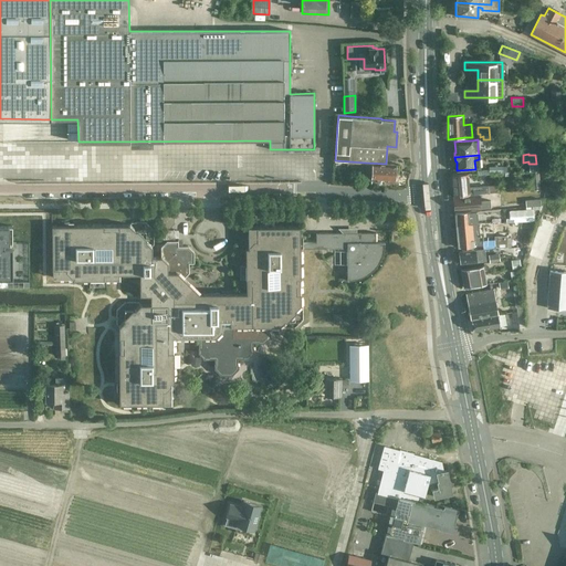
[(364,177),(370,178),(394,179),(395,174),(396,173),(396,167),(395,166),(395,165),(386,164),(365,163),(364,177)]
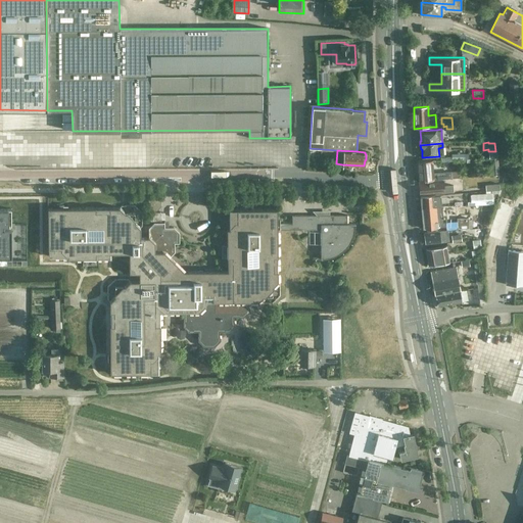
[(492,176),(500,175),(500,165),(498,165),(497,158),(491,158),(492,176)]
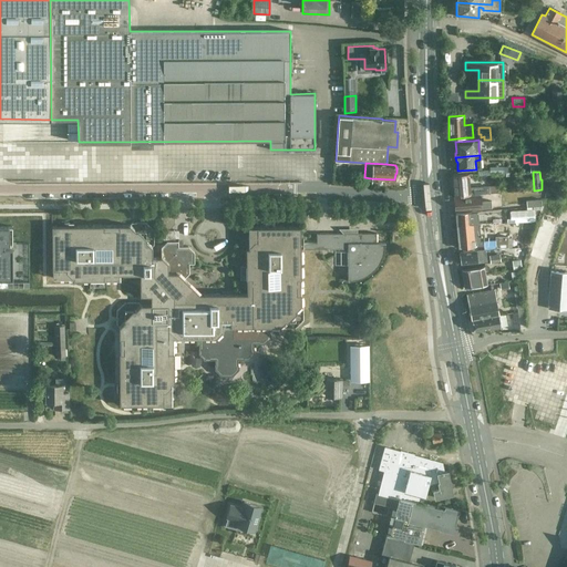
[(470,186),(468,174),(452,175),(453,197),(471,195),(490,193),(497,193),(497,185),(488,186),(488,185),(470,186)]
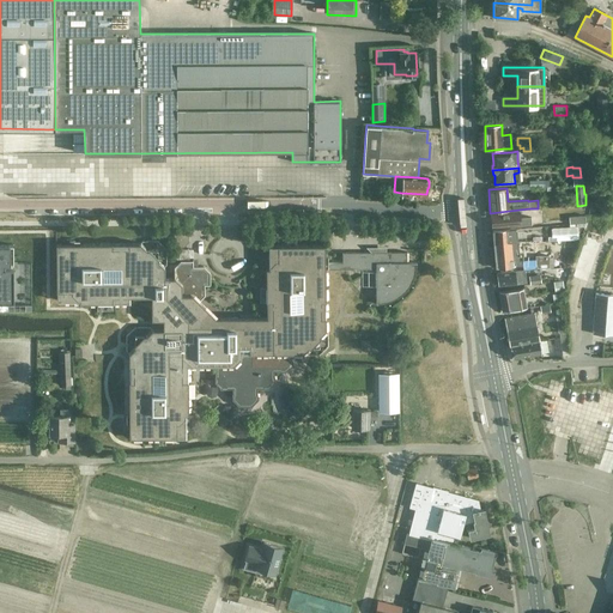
[(491,214),(492,229),(532,225),(530,217),(520,218),(519,211),(491,214)]
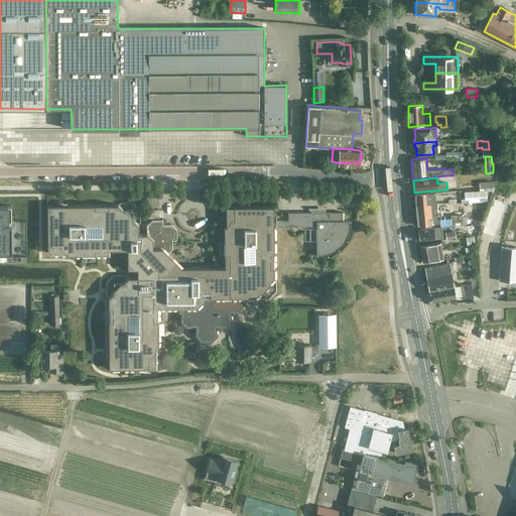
[(154,195),(150,190),(146,195),(146,204),(150,207),(154,203),(158,203),(158,195),(154,195)]
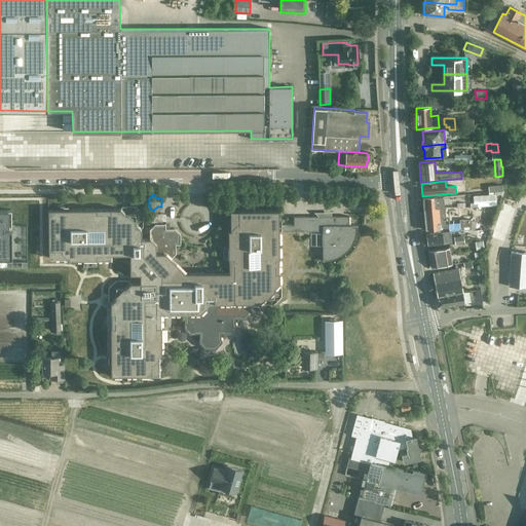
[(444,208),(444,207),(443,196),(422,198),(423,209),(444,208)]
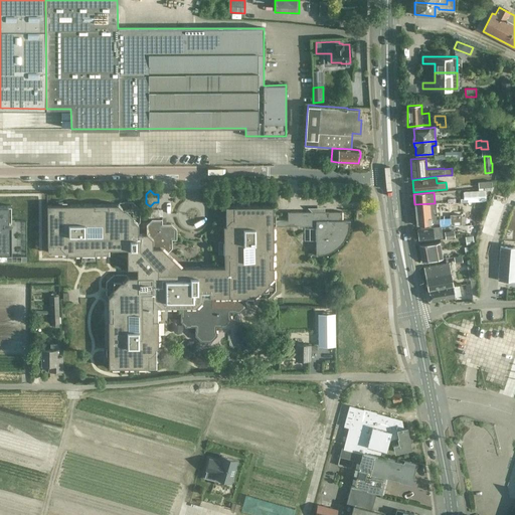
[(487,200),(487,193),(469,193),(469,201),(487,200)]
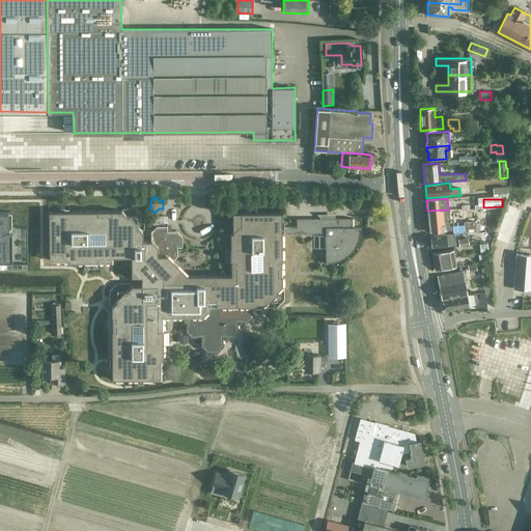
[(494,247),(506,250),(510,235),(515,236),(525,204),(508,199),(494,247)]
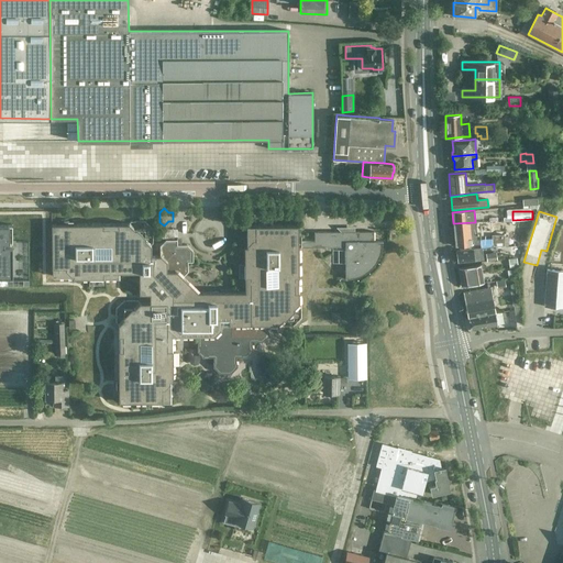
[(476,239),(475,222),(453,223),(455,245),(479,244),(479,239),(476,239)]
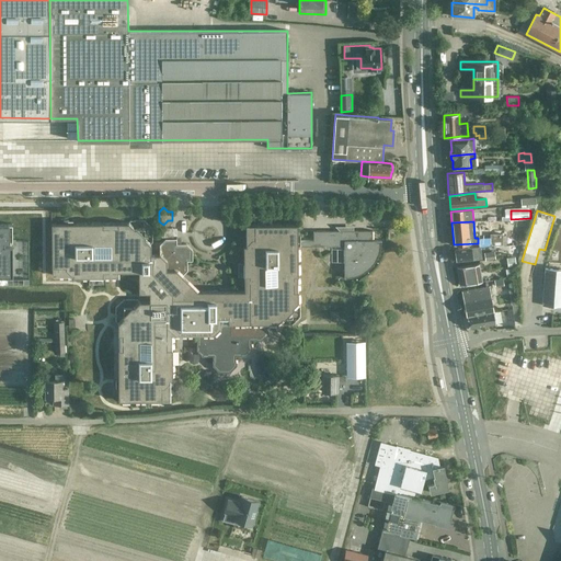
[(0,274),(12,274),(12,243),(3,243),(3,241),(9,240),(9,224),(0,222),(0,274)]
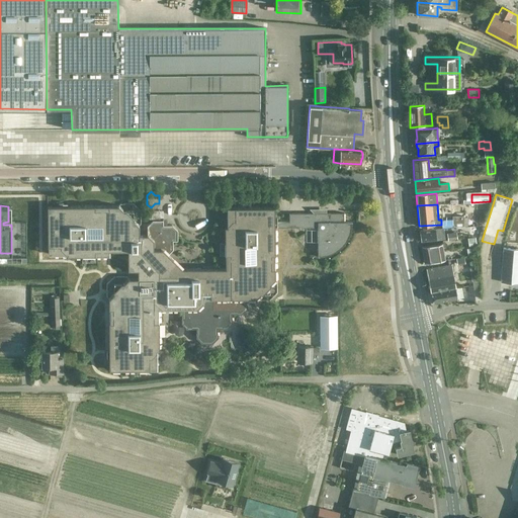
[(94,205),(48,206),(48,246),(48,253),(65,253),(67,253),(67,256),(109,255),(109,251),(127,251),(127,270),(138,270),(138,271),(138,278),(128,278),(123,283),(120,283),(113,291),(113,293),(108,298),(108,309),(108,322),(109,369),(149,369),(149,368),(157,368),(157,350),(159,350),(158,309),(181,309),(181,318),(181,323),(186,328),(192,328),(196,328),(196,332),(195,332),(195,337),(201,343),(211,343),(218,337),(218,332),(217,332),(217,328),(221,328),(227,328),(232,323),(232,317),(232,313),(236,313),(236,314),(241,313),(246,308),(246,303),(246,298),(255,298),(260,293),(262,293),(269,285),(270,283),(274,278),(274,268),(274,254),(274,228),(318,228),(318,253),(322,252),(326,251),(331,249),(334,248),(337,245),(341,242),(343,239),(345,235),(347,231),(347,227),(348,222),(344,222),(343,212),(289,213),(289,222),(274,222),(274,207),(234,207),(227,207),(227,227),(225,227),(225,255),(225,268),(198,268),(186,268),(182,268),(168,254),(173,250),(173,241),(177,241),(177,230),(172,225),(163,225),(163,220),(163,210),(147,210),(147,221),(150,223),(147,225),(147,235),(139,235),(139,226),(134,221),(134,218),(125,210),(123,210),(118,205),(108,205),(107,209),(95,209),(94,205)]
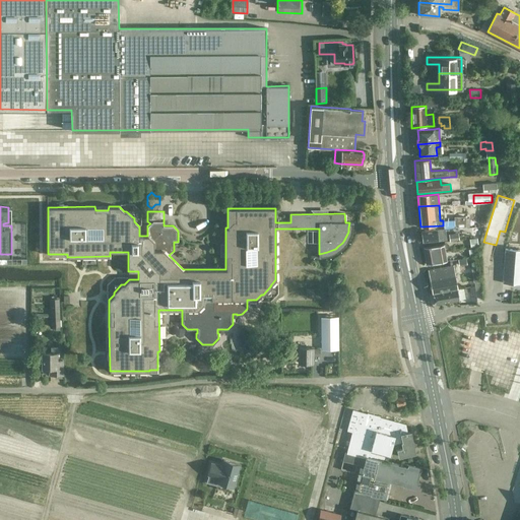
[(465,216),(453,216),(454,228),(466,228),(465,216)]
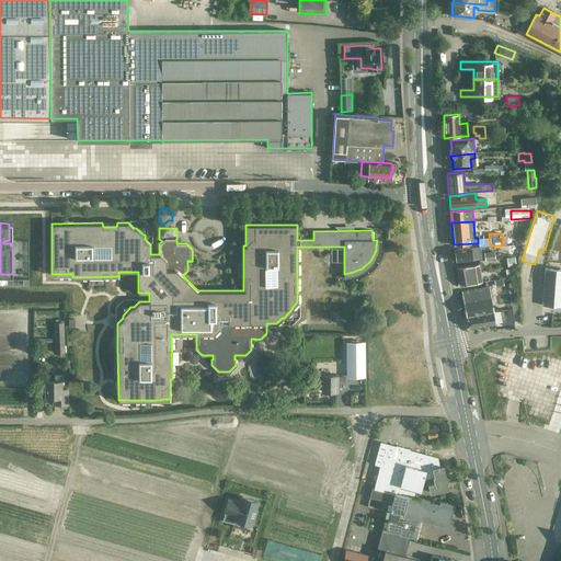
[(473,260),(478,259),(478,255),(476,255),(474,248),(471,248),(455,250),(456,261),(473,260)]
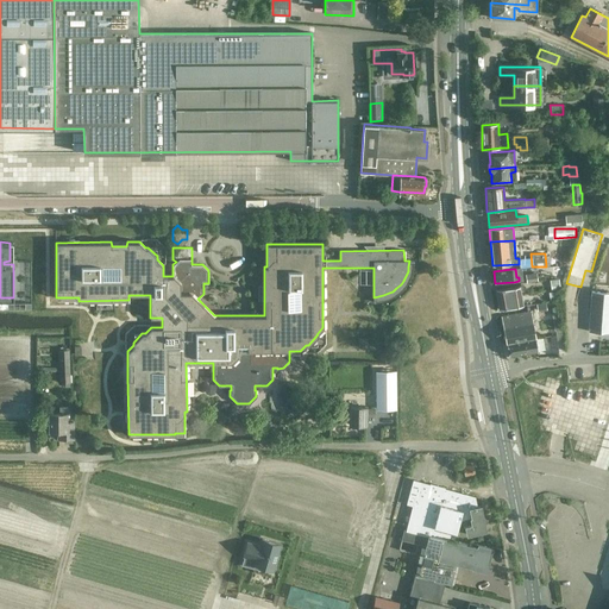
[(525,275),(526,283),(538,281),(537,272),(525,275)]
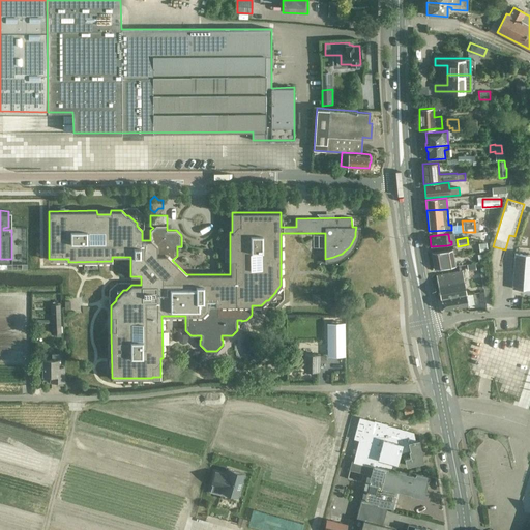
[(431,253),(432,261),(454,258),(453,252),(455,252),(454,248),(452,248),(452,249),(431,253)]
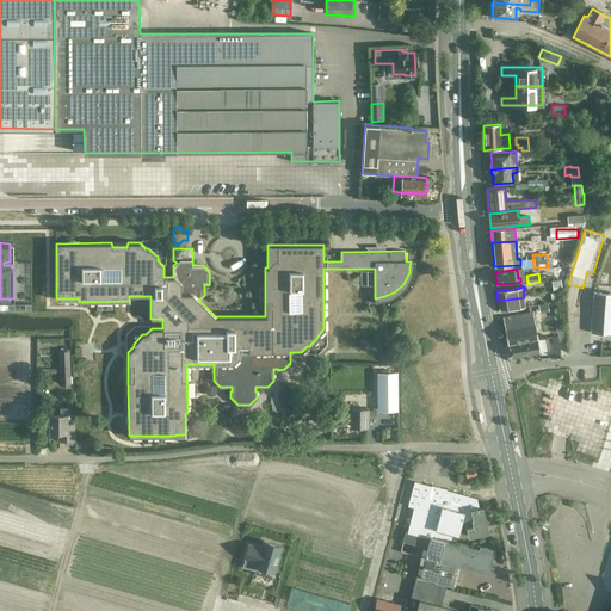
[(610,292),(593,292),(591,332),(610,333),(610,292)]
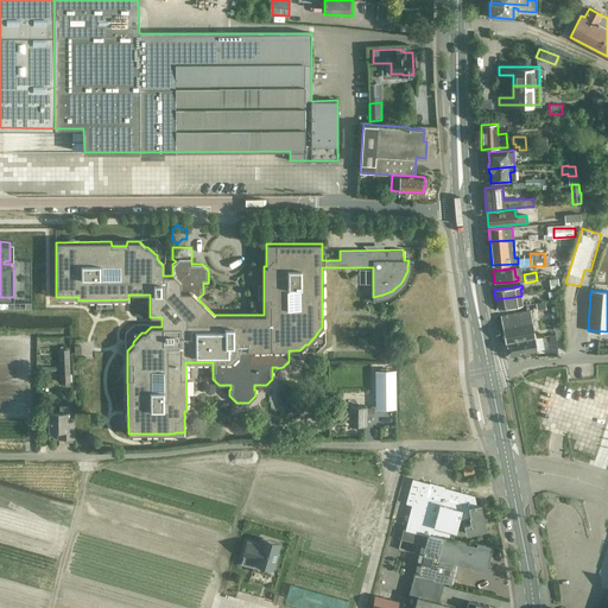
[(523,305),(521,296),(495,299),(498,309),(523,305)]
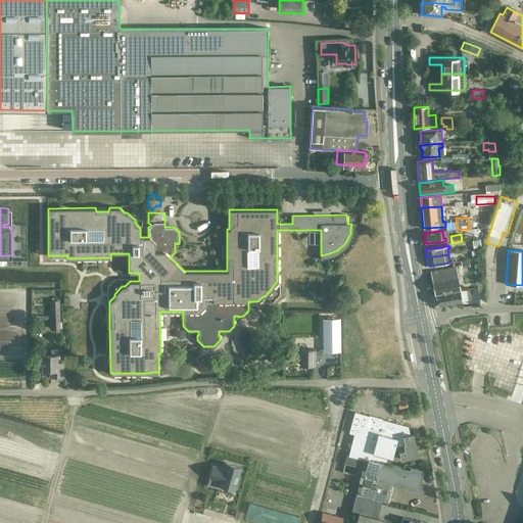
[(434,295),(460,291),(456,267),(430,272),(434,295)]
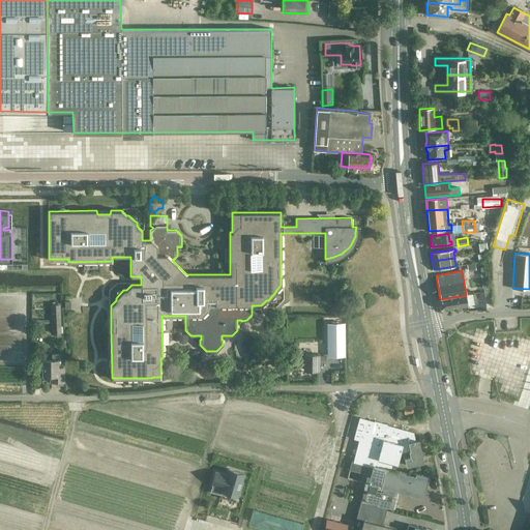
[(488,272),(480,273),(482,288),(490,286),(488,272)]
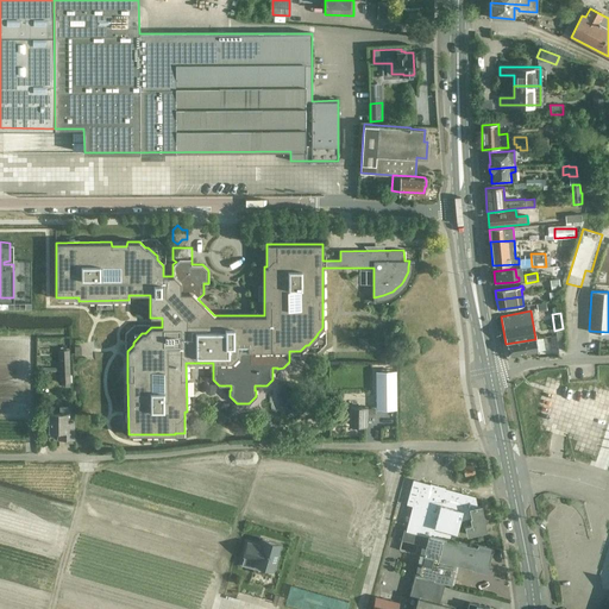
[(535,339),(506,344),(507,344),(509,355),(545,349),(542,338),(535,339)]
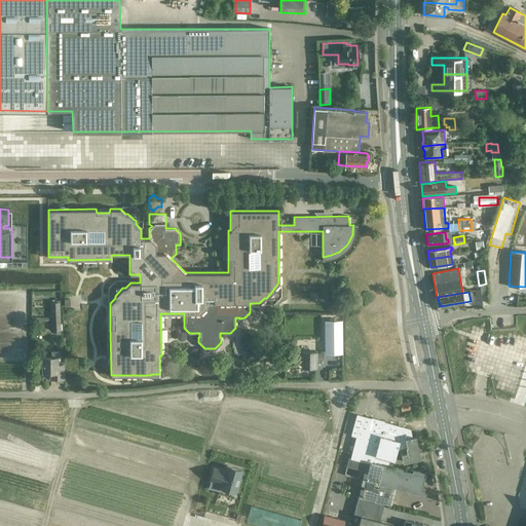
[(57,302),(50,303),(51,331),(55,331),(55,334),(61,334),(61,331),(60,300),(57,300),(57,302)]
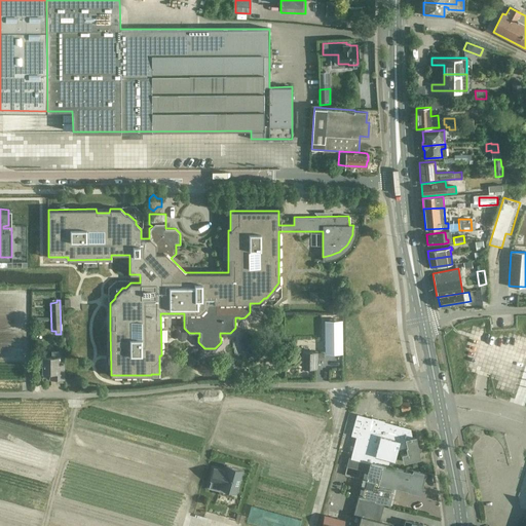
[(343,352),(342,318),(325,318),(325,352),(343,352)]
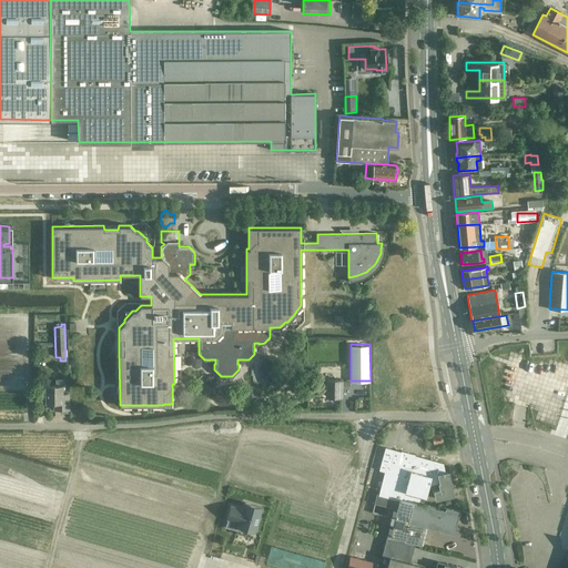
[(56,379),(56,386),(47,386),(47,403),(54,403),(54,409),(60,409),(60,413),(68,413),(68,393),(63,393),(63,379),(56,379)]
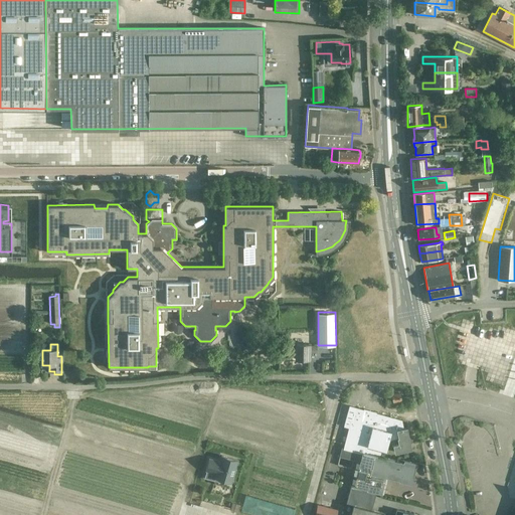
[(309,346),(309,344),(296,344),(295,359),(309,359),(309,352),(316,352),(316,346),(309,346)]
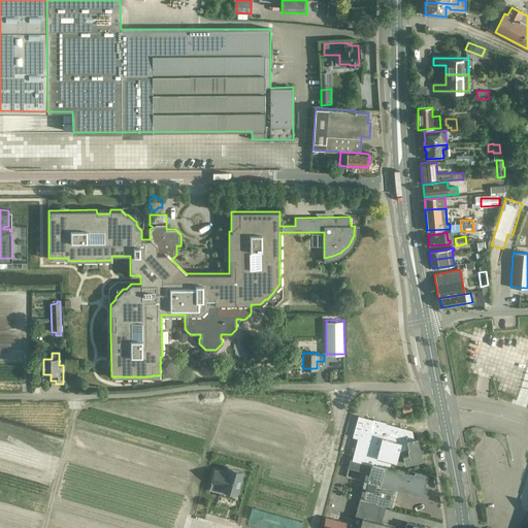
[(403,413),(410,411),(409,402),(401,404),(403,413)]
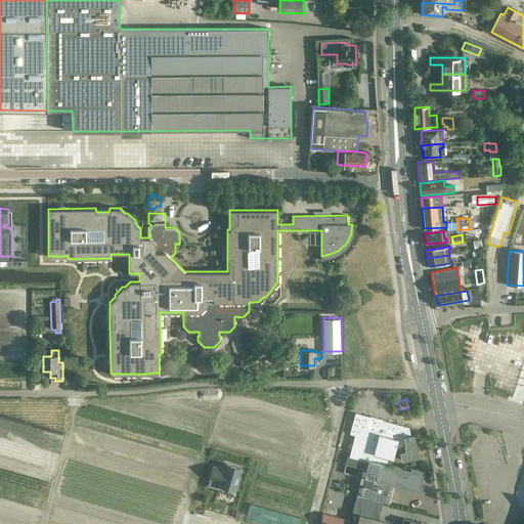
[(356,413),(352,427),(358,429),(350,456),(364,460),(366,454),(369,455),(368,460),(382,464),(386,465),(386,464),(388,457),(393,460),(396,447),(402,426),(361,415),(356,413)]
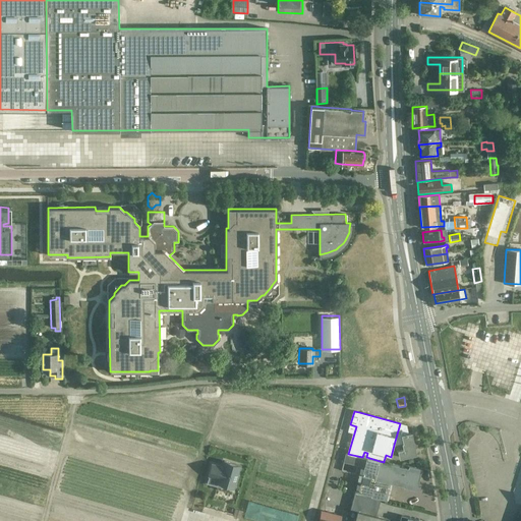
[(400,423),(394,445),(396,444),(397,450),(399,458),(415,454),(411,431),(408,432),(406,425),(400,423)]
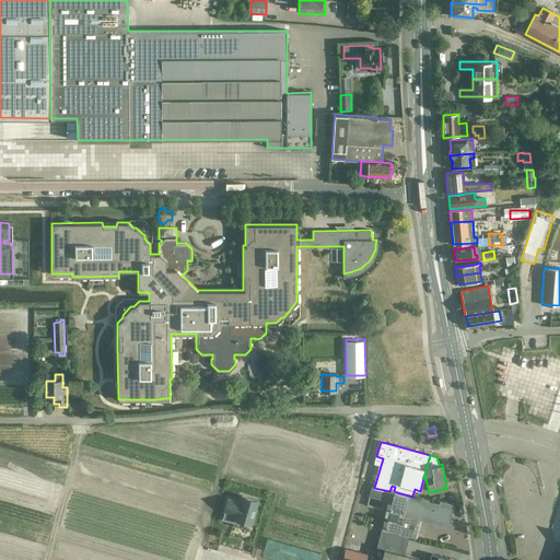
[(404,514),(408,496),(394,491),(385,528),(398,531),(398,533),(413,536),(418,517),(404,514)]
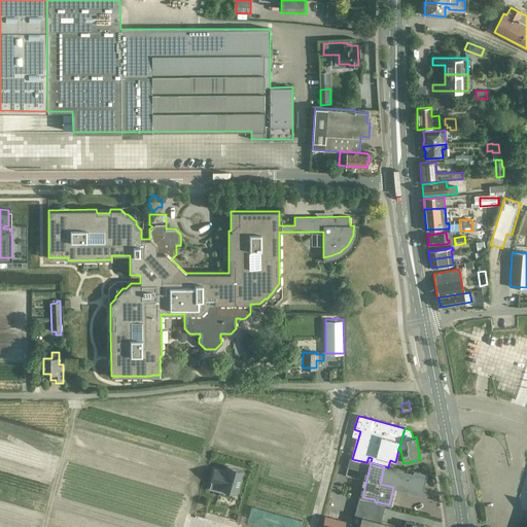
[(216,469),(213,482),(224,485),(222,490),(239,494),(246,470),(230,466),(227,472),(216,469)]
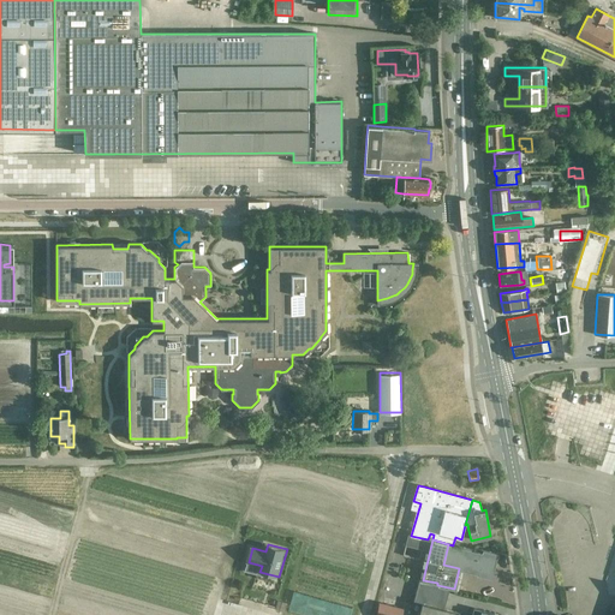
[(443,565),(459,568),(476,573),(490,577),(496,553),(482,549),(481,551),(453,544),(453,545),(448,544),(443,565)]
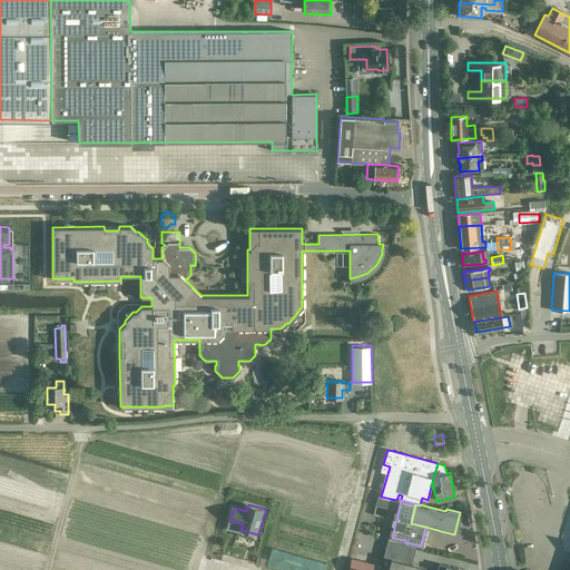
[(351,557),(346,569),(370,569),(372,562),(351,557)]
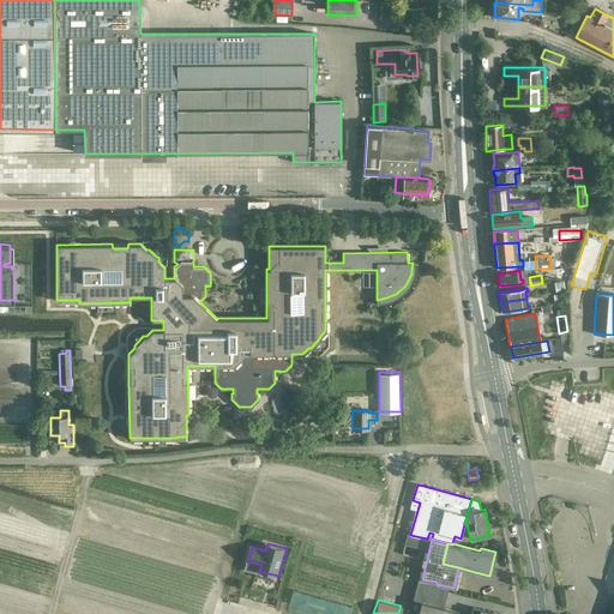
[(457,613),(458,612),(421,602),(417,613),(457,613)]
